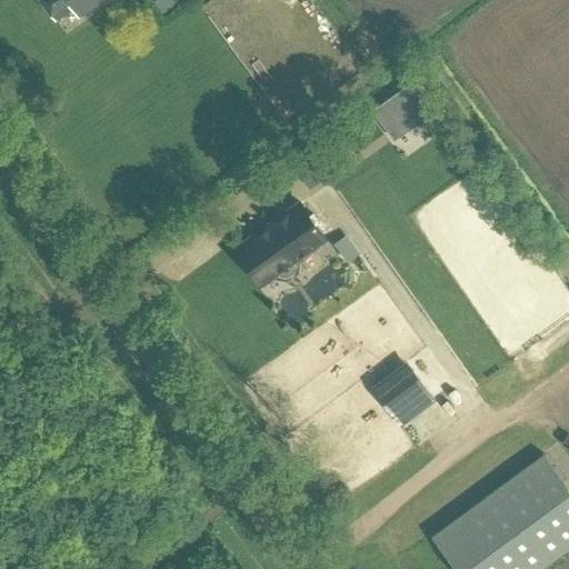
[(37,0),(39,2),(41,0),(56,20),(72,8),(79,18),(102,0),(37,0)]
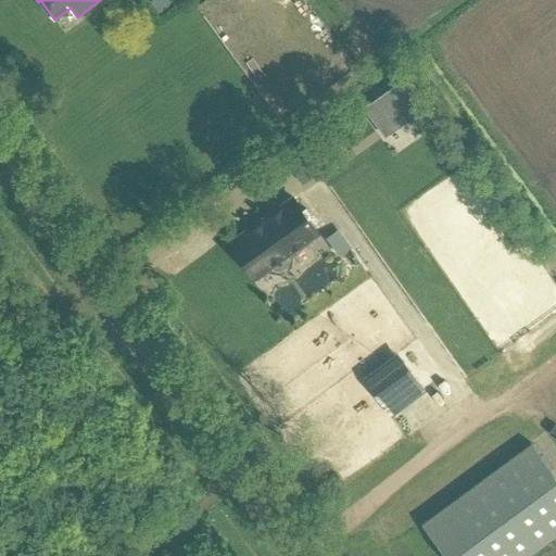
[(401,81),(365,106),(381,129),(416,104),(401,81)]
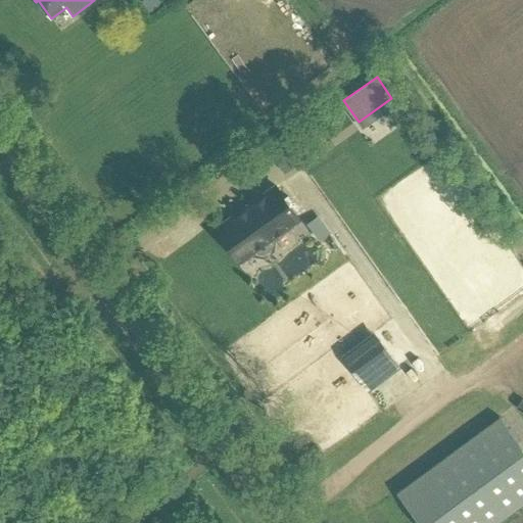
[(276,186),(217,228),(239,259),(254,248),(257,252),(264,253),(270,249),(271,243),(268,239),(298,218),(276,186)]
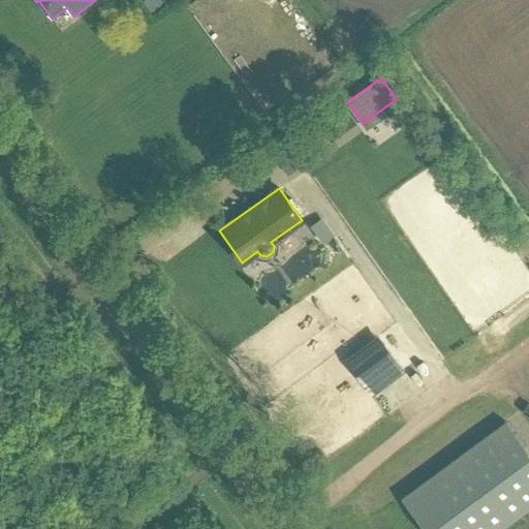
[(323,242),(334,235),(321,218),(311,225),(323,242)]
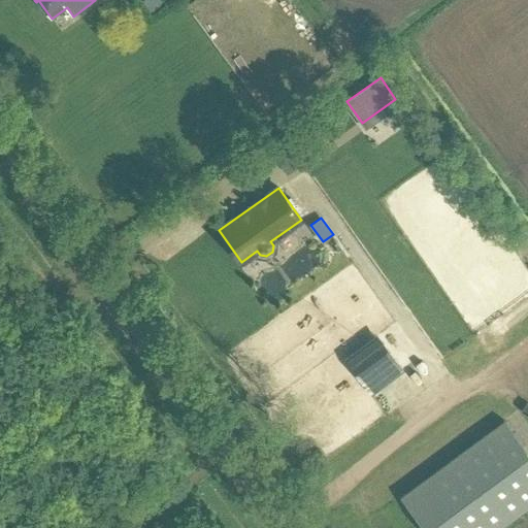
[(351,364),(370,390),(399,368),(380,341),(351,364)]
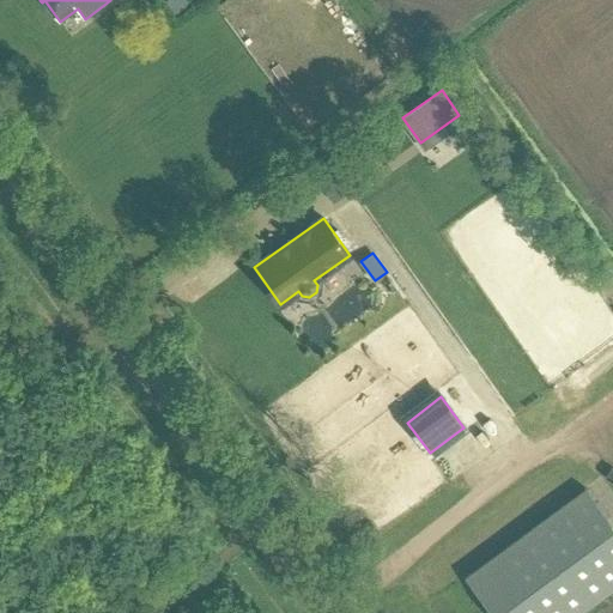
[(612,526),(584,489),(465,577),(491,612),(578,612),(612,588),(612,526)]
